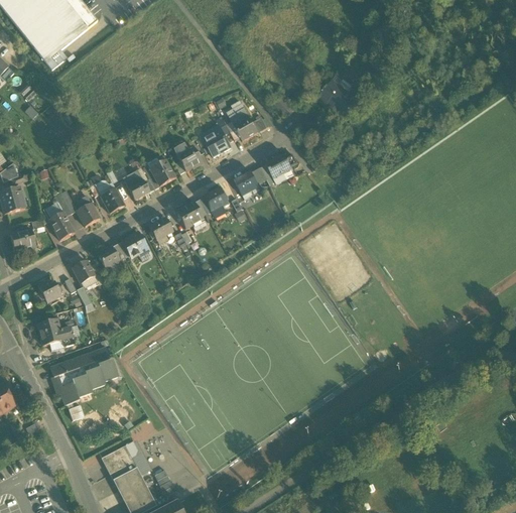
[(0,0),(0,4),(51,69),(63,59),(57,51),(97,20),(96,18),(81,0),(0,0)]
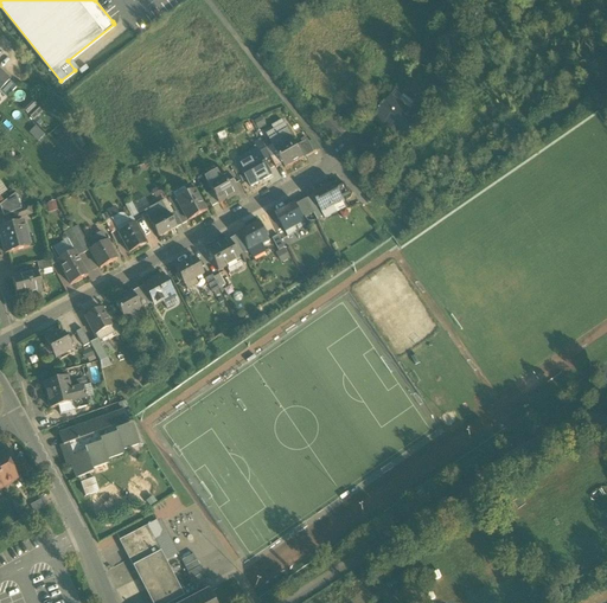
[(17,84),(10,78),(0,87),(0,89),(6,95),(17,84)]
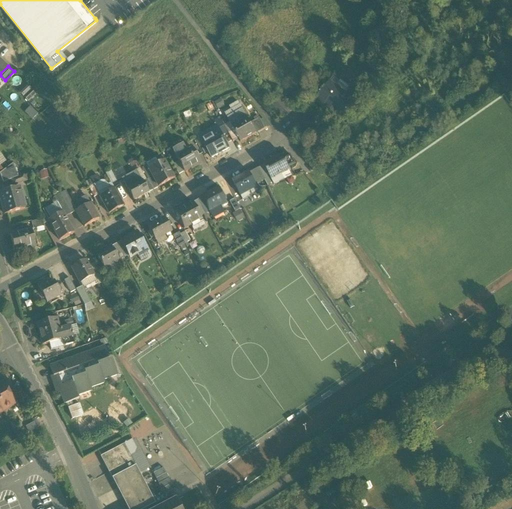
[(11,78),(17,84),(22,79),(15,74),(11,78)]
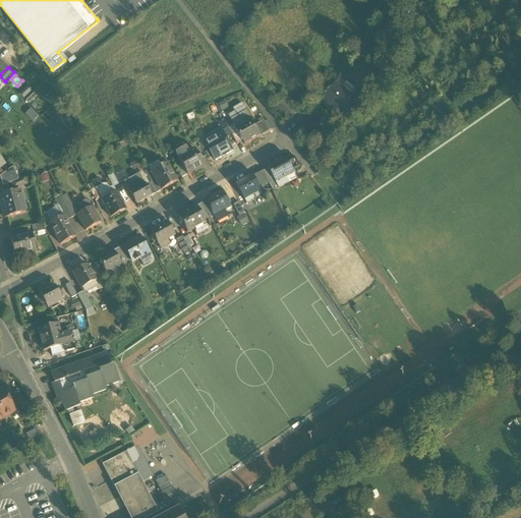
[(339,75),(335,80),(341,85),(345,80),(339,75)]
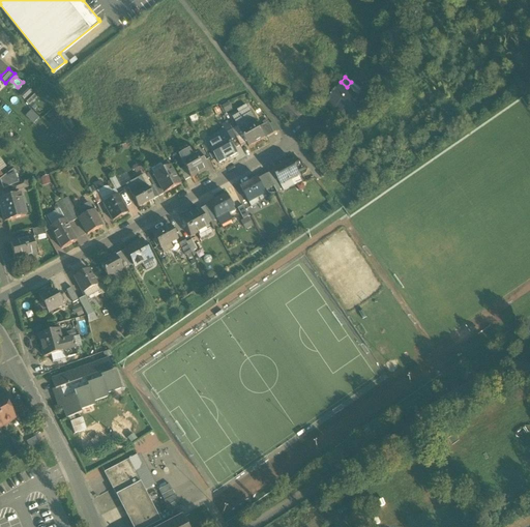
[(351,82),(347,87),(357,95),(363,89),(352,81),(351,82)]
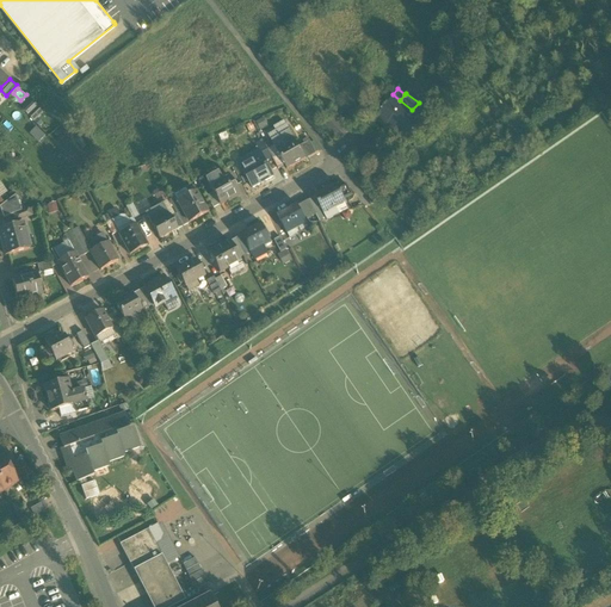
[(424,119),(412,110),(400,100),(393,94),(376,116),(407,141),(424,119)]
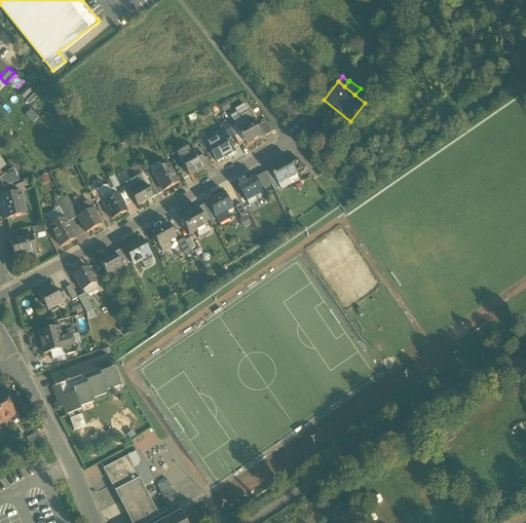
[(27,82),(19,90),(30,102),(38,92),(27,82)]
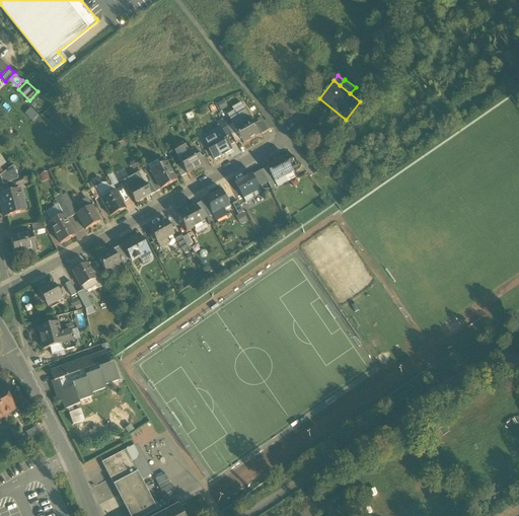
[(275,104),(287,119),(296,109),(285,96),(275,104)]
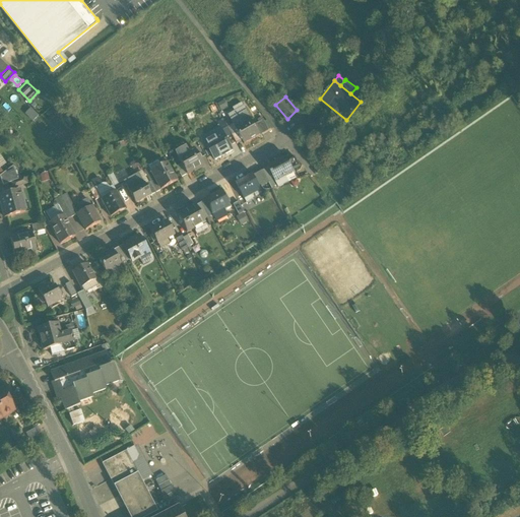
[(245,105),(237,109),(239,113),(247,109),(245,105)]
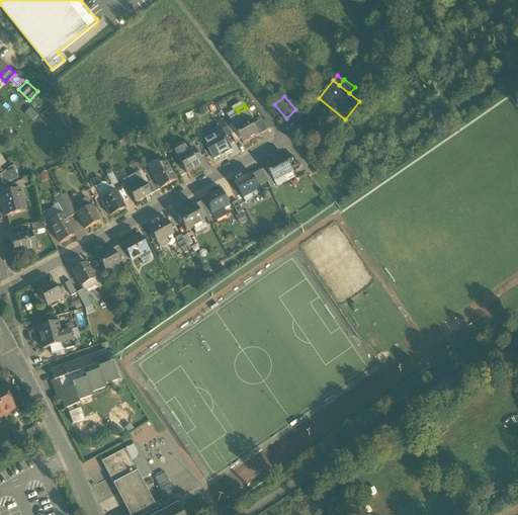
[(228,113),(230,117),(238,112),(236,108),(228,113)]
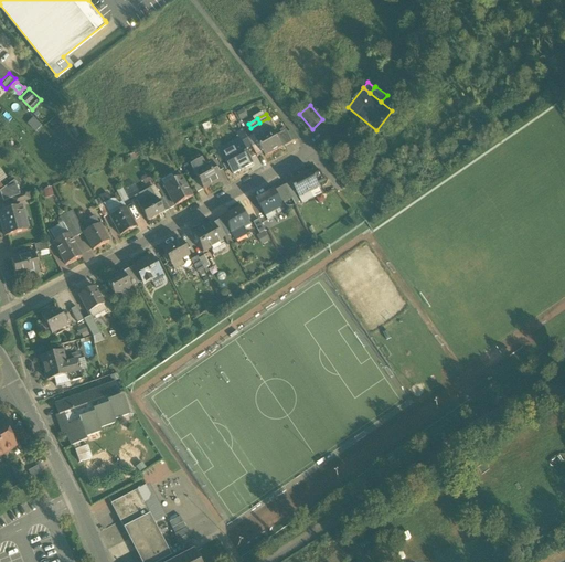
[(251,128),(256,138),(274,128),(268,118),(259,123),(251,128)]
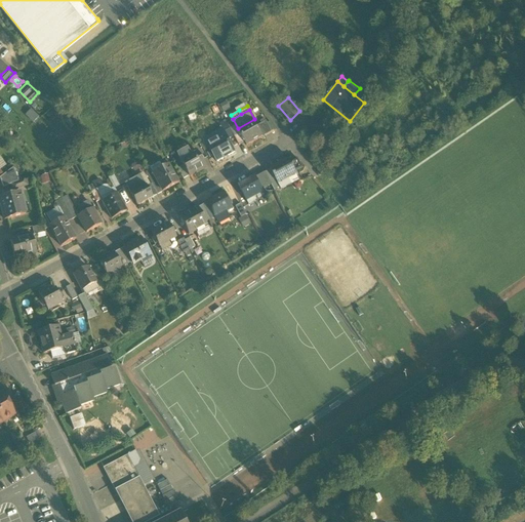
[(263,134),(254,119),(238,128),(240,131),(245,141),(246,144),(263,134)]
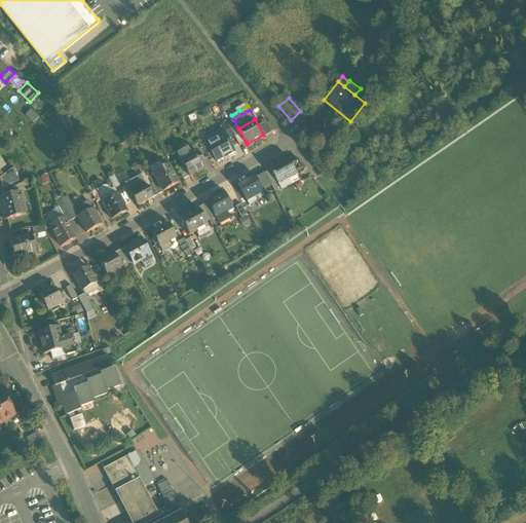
[(259,123),(265,134),(272,131),(266,119),(259,123)]
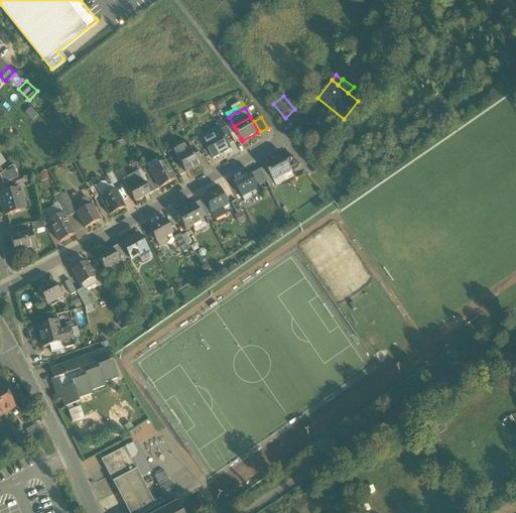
[(221,127),(225,134),(230,131),(227,126),(224,120),(223,119),(217,122),(220,127),(221,127)]
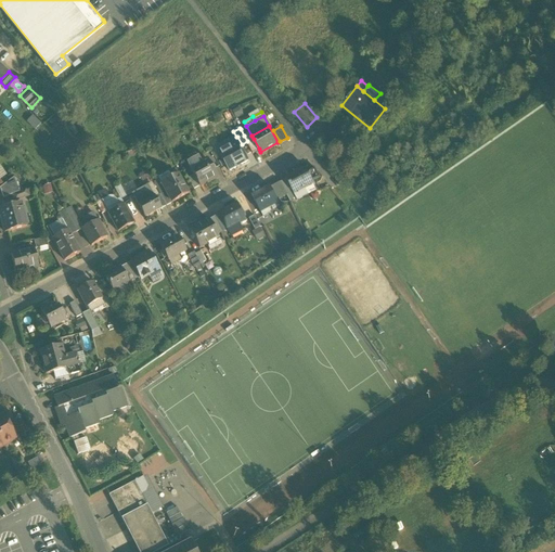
[(219,150),(229,169),(249,158),(242,144),(237,137),(236,137),(224,143),(227,145),(219,150)]
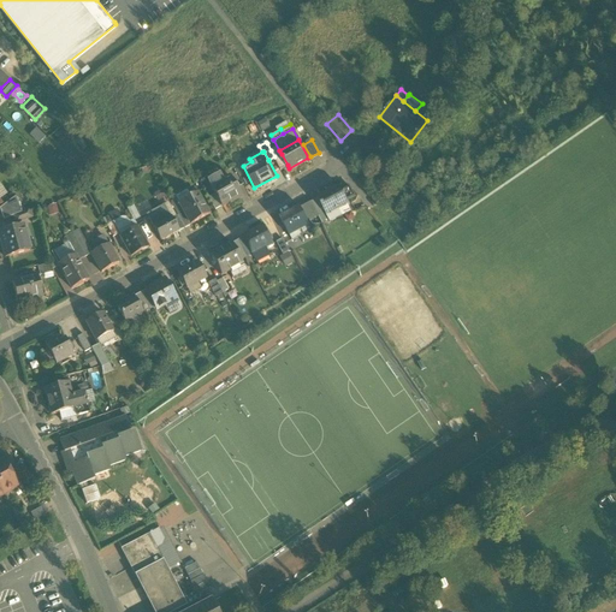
[(274,158),(280,168),(288,165),(282,154),(274,158)]
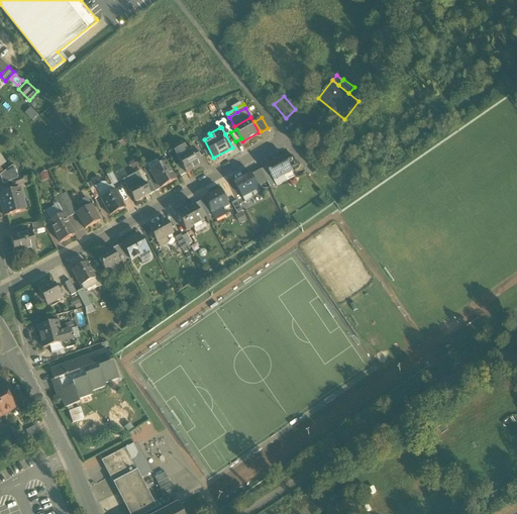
[(174,149),(177,155),(187,149),(184,144),(174,149)]
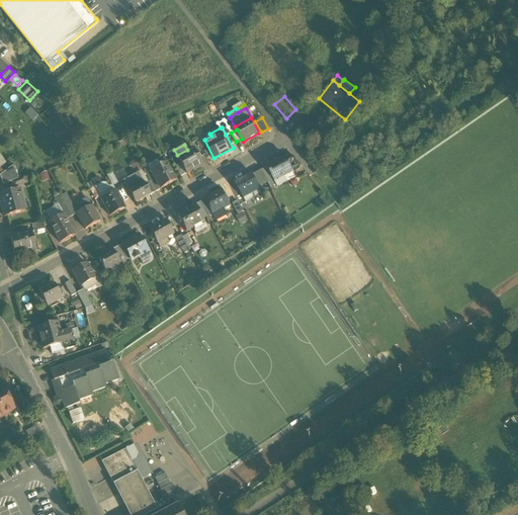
[(185,171),(194,166),(195,168),(202,164),(193,147),(187,150),(177,155),(177,156),(180,161),(185,171)]
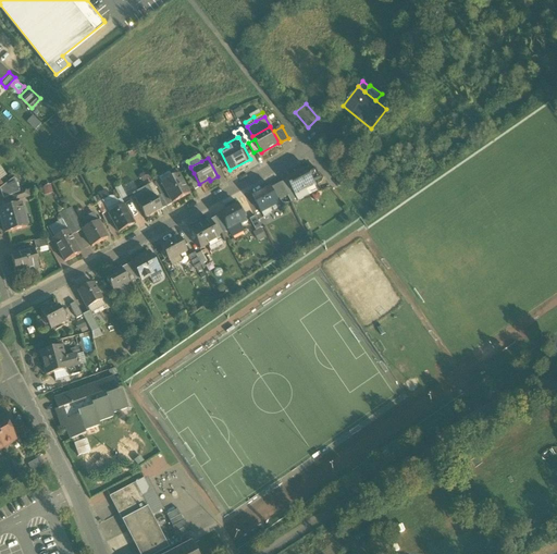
[(286,176),(295,193),(306,187),(316,182),(307,165),(286,176)]
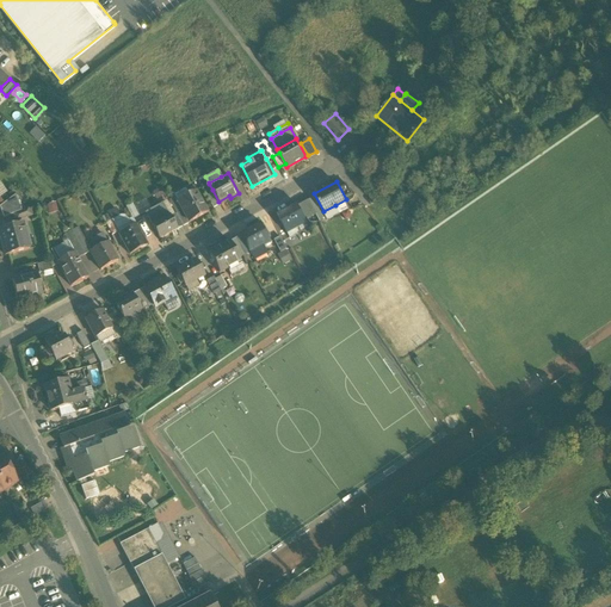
[(196,189),(189,192),(185,186),(174,192),(176,194),(177,198),(189,221),(207,210),(196,189)]
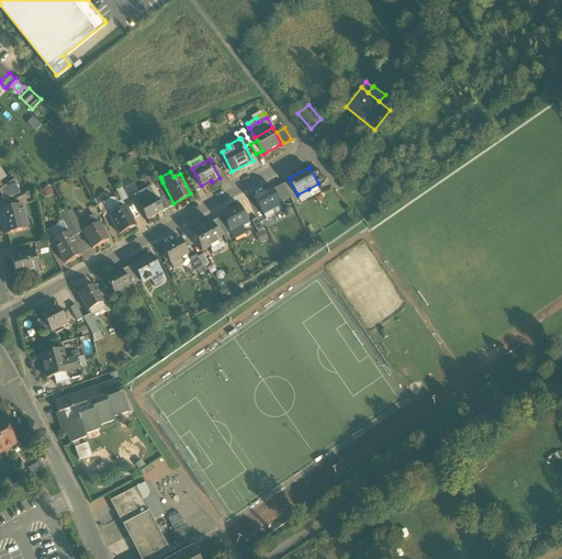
[(190,178),(195,189),(201,186),(195,175),(190,178)]
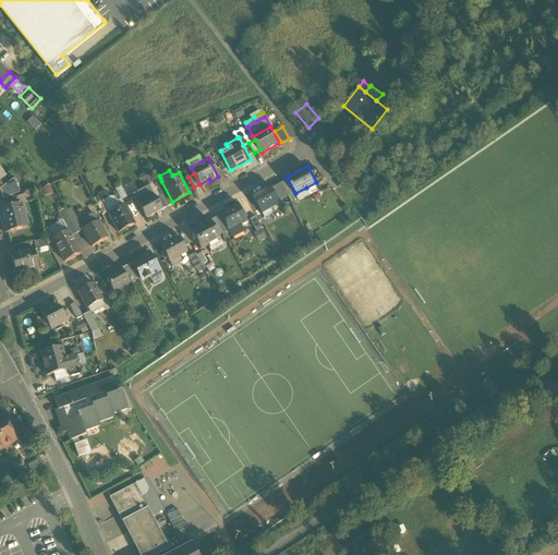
[(0,188),(3,196),(12,193),(20,190),(14,176),(0,185),(0,188)]
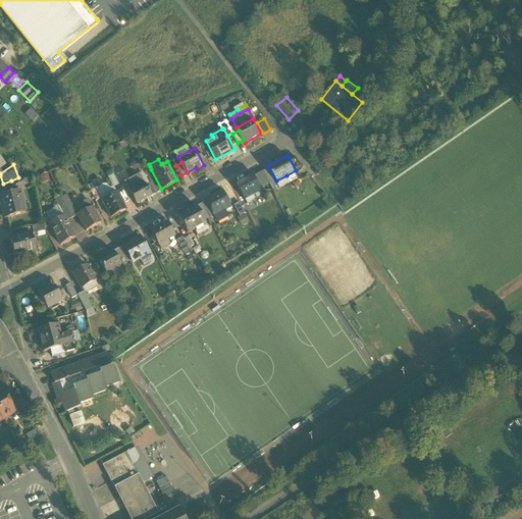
[(145,169),(150,180),(156,191),(161,189),(151,169),(150,166),(145,169)]
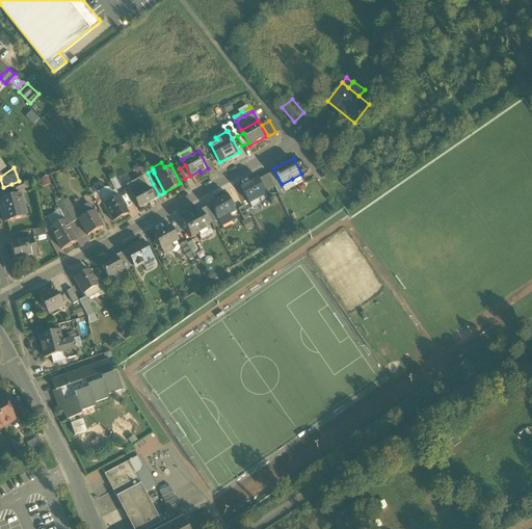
[(259,177),(266,189),(275,184),(269,173),(259,177)]
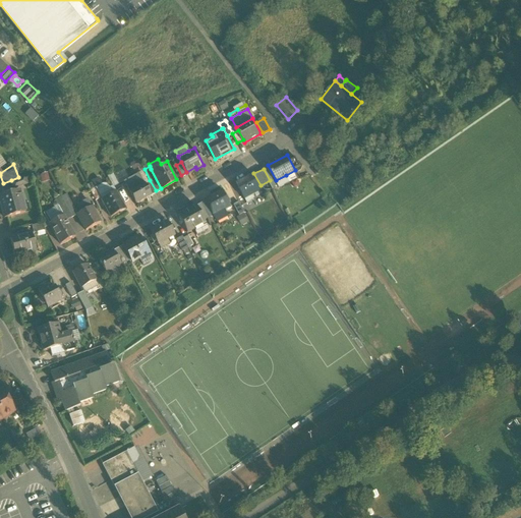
[(125,182),(129,189),(143,181),(138,171),(128,176),(130,180),(125,182)]
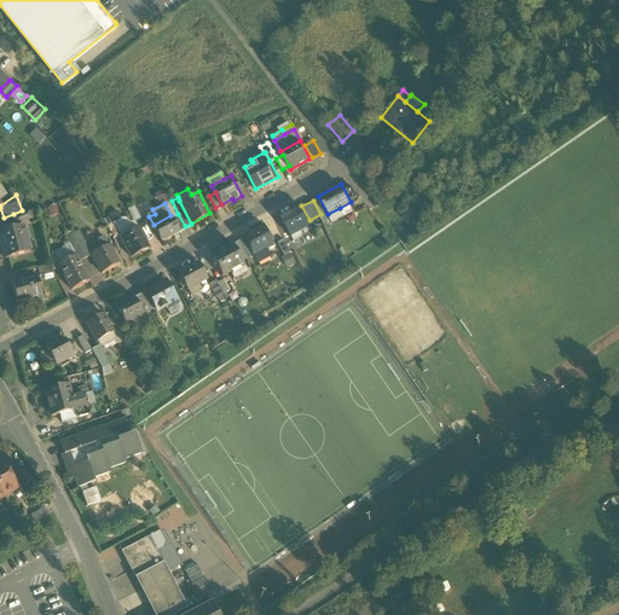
[(128,207),(136,220),(142,216),(134,204),(128,207)]
